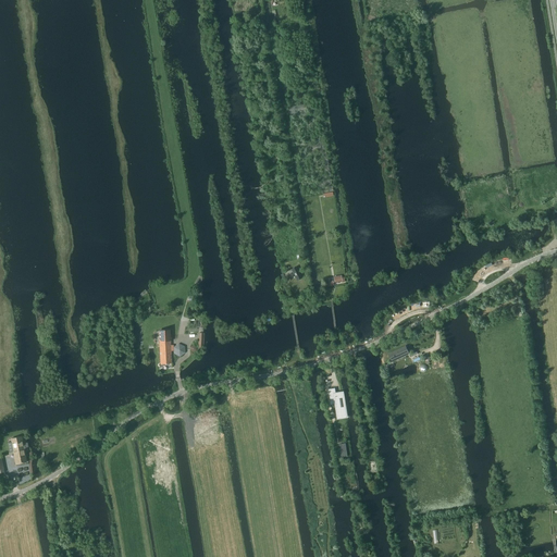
[(296,267),(292,269),(297,281),(301,279),(296,267)]
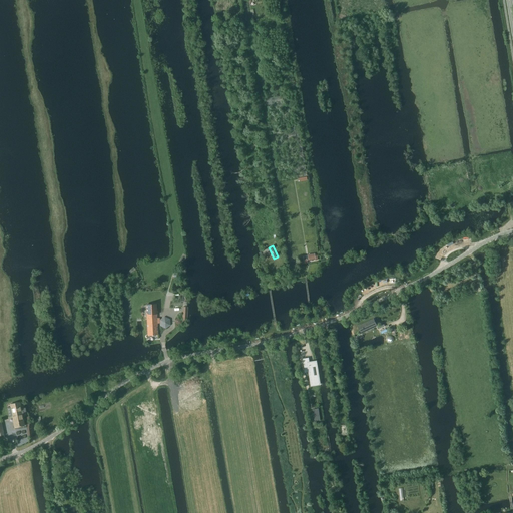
[(147,315),(148,336),(158,335),(157,314),(157,304),(146,304),(146,308),(146,315),(147,315)]
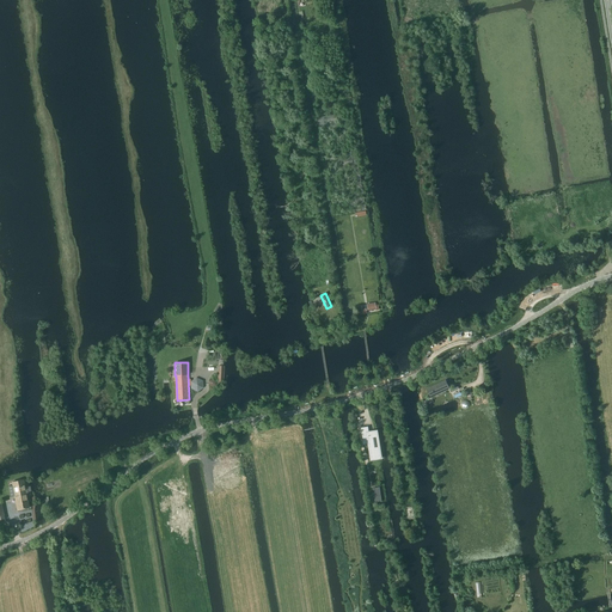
[(196,378),(191,381),(191,389),(197,392),(203,387),(203,380),(196,378)]
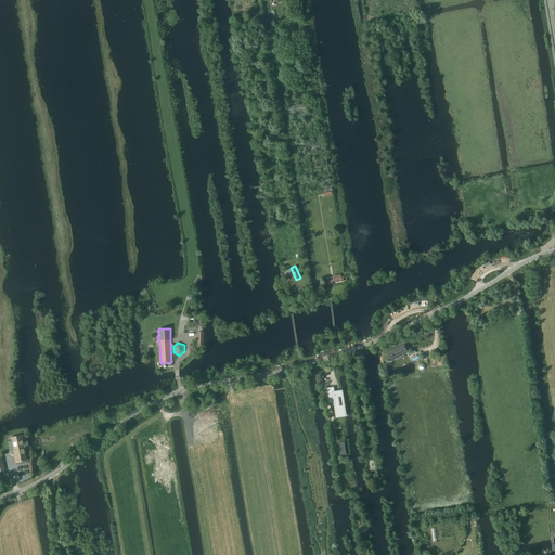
[(391,360),(408,352),(404,345),(387,352),(391,360)]
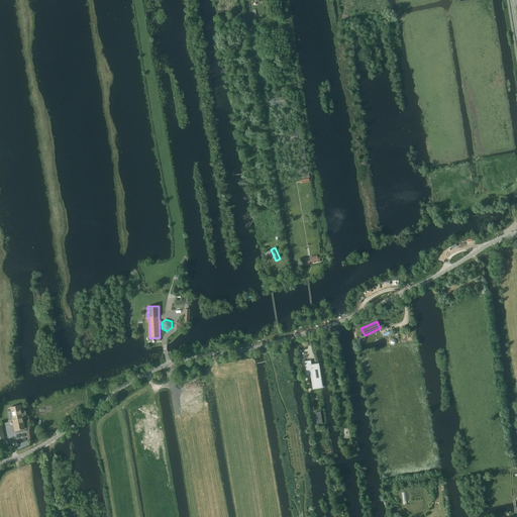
[(312,360),(305,362),(307,376),(312,375),(314,389),(319,388),(319,384),(322,383),(319,365),(313,365),(312,360)]
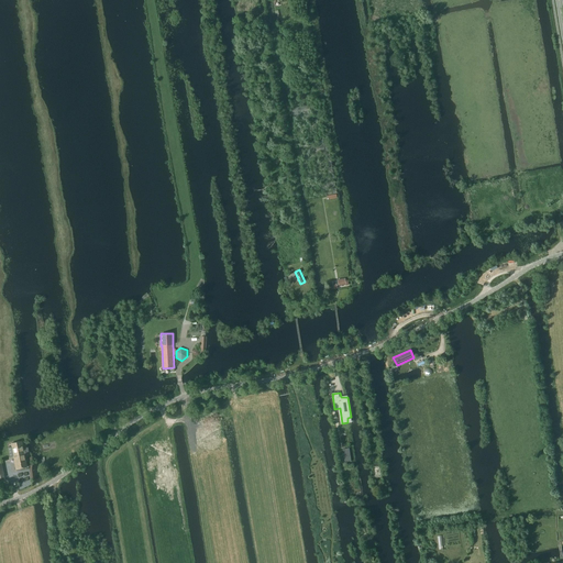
[(12,446),(8,448),(9,456),(14,456),(17,470),(26,467),(24,453),(29,452),(28,448),(23,449),(22,441),(11,443),(12,446)]
